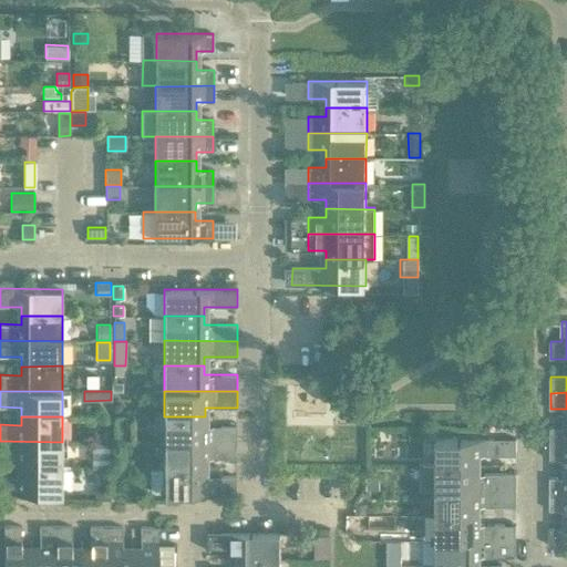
[(205,416),(164,416),(164,442),(237,442),(237,425),(205,425),(205,416)]
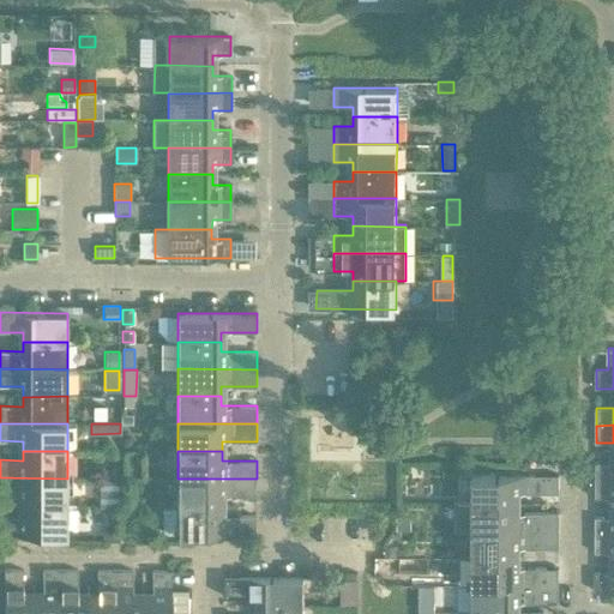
[(613,462),(596,463),(595,480),(613,480),(613,462)]
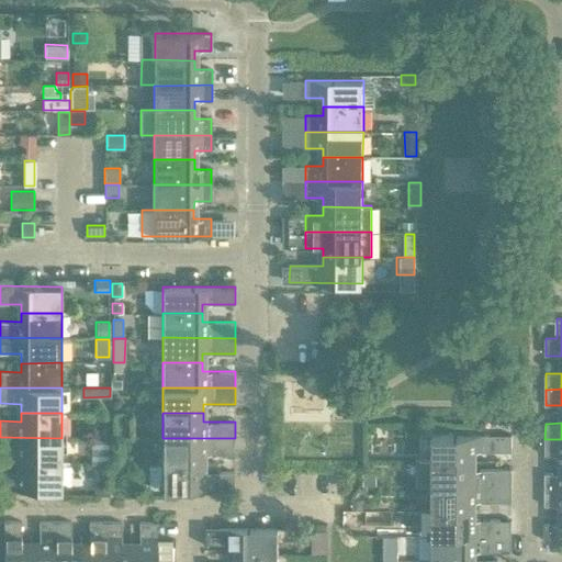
[(107,428),(94,428),(94,438),(107,438),(107,428)]
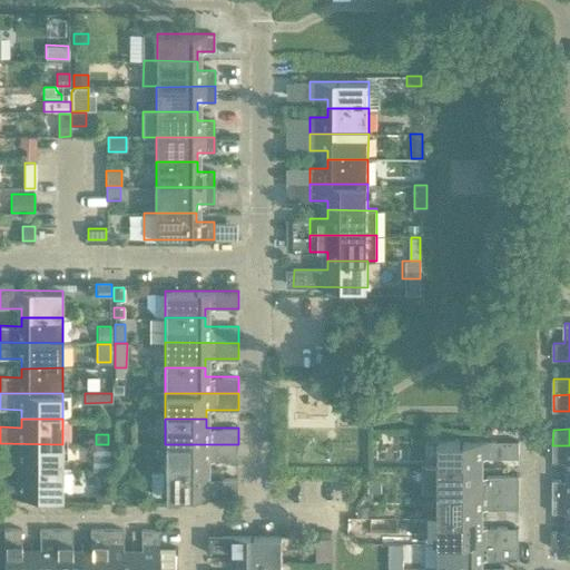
[(438,468),(478,468),(478,459),(519,459),(519,442),(438,441),(438,468)]
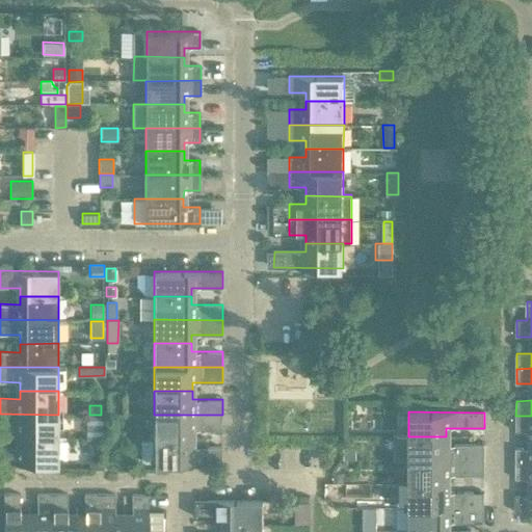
[(0,429),(20,430),(20,439),(58,439),(58,415),(0,414),(0,429)]
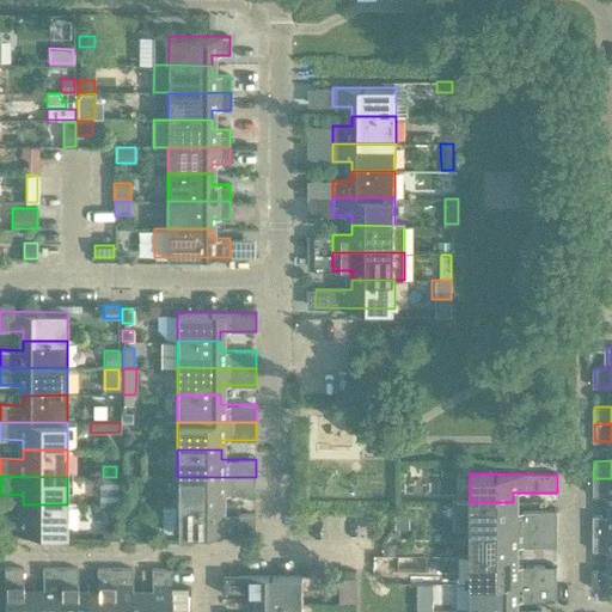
[(256,477),(177,477),(178,505),(221,505),(221,495),(256,495),(256,477)]
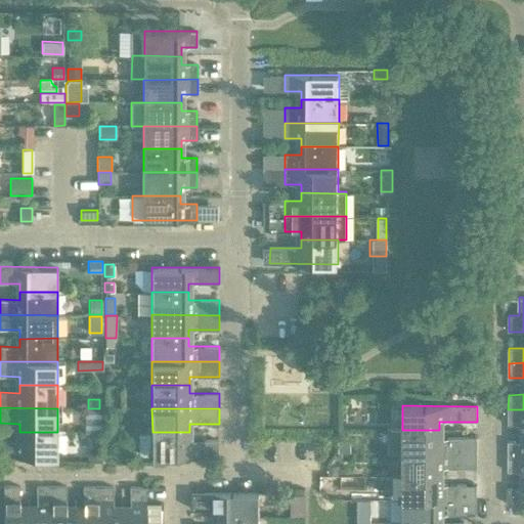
[(523,409),(508,409),(508,425),(523,424),(523,409)]
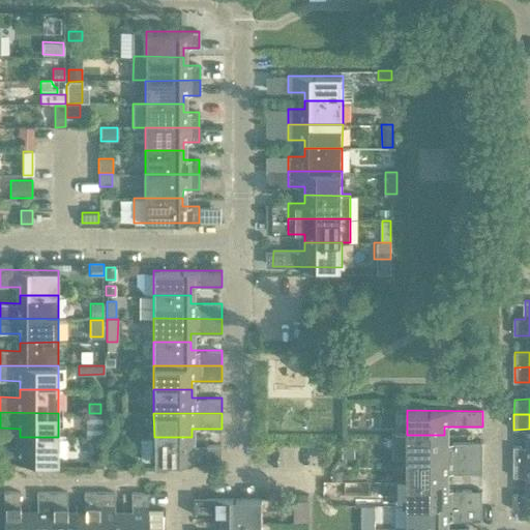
[(102,425),(86,425),(86,437),(101,437),(102,425)]
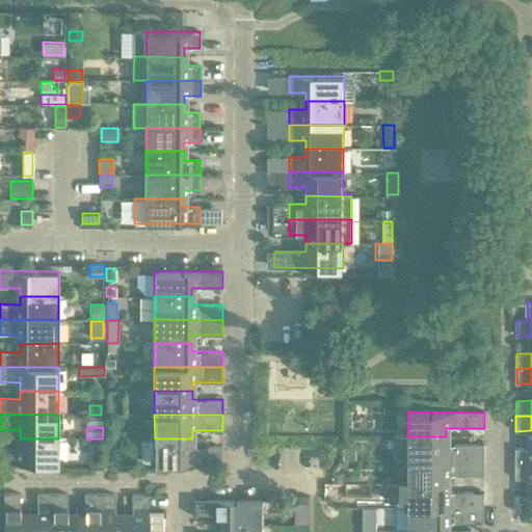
[(446,436),(408,436),(394,436),(394,460),(408,460),(483,461),(483,446),(446,446),(446,436)]
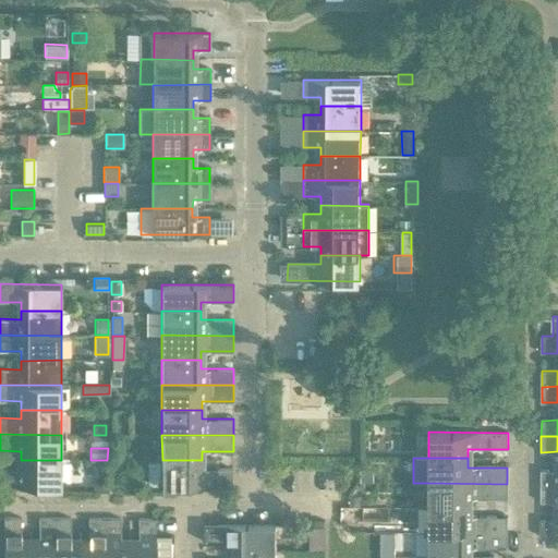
[(61,460),(21,460),(21,468),(0,468),(0,485),(61,485),(61,460)]
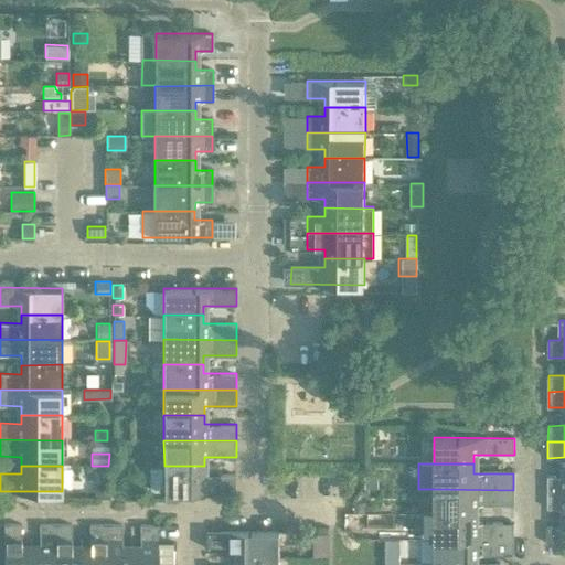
[(204,475),(204,466),(164,466),(163,469),(150,469),(150,488),(155,491),(164,491),(164,492),(236,492),(236,475),(204,475)]
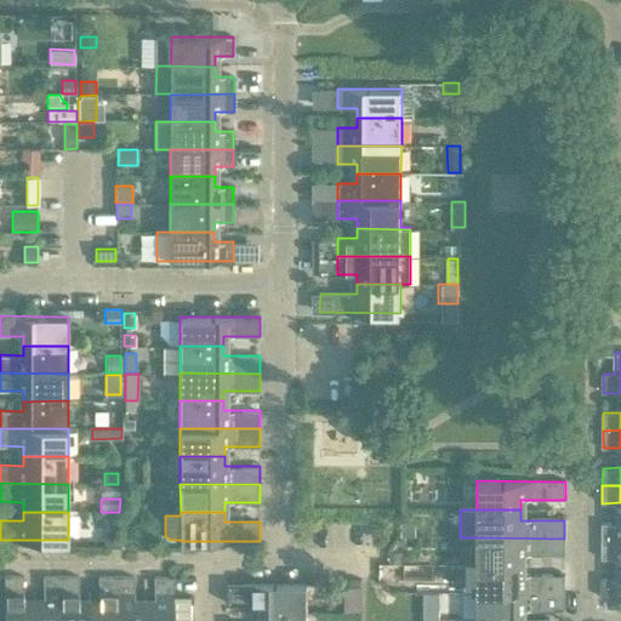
[(620,520),(620,523),(602,523),(602,541),(620,540),(620,520)]
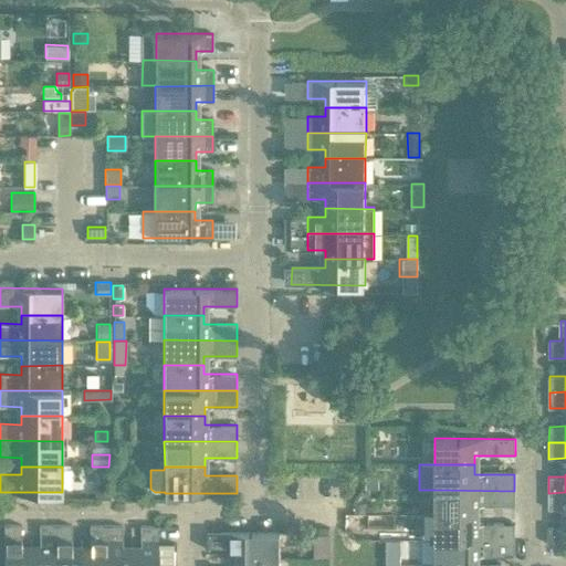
[(378,475),(367,475),(367,488),(378,488),(378,475)]
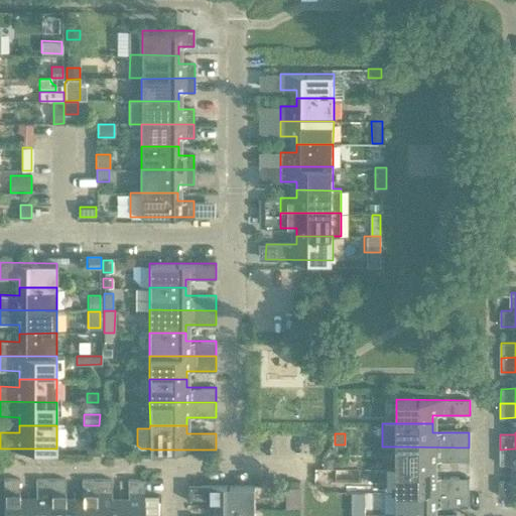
[(100,442),(87,442),(87,455),(100,455),(100,442)]
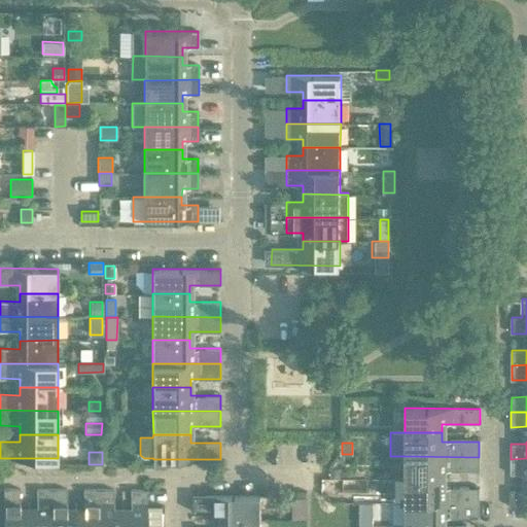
[(116,453),(106,453),(106,463),(116,463),(116,453)]
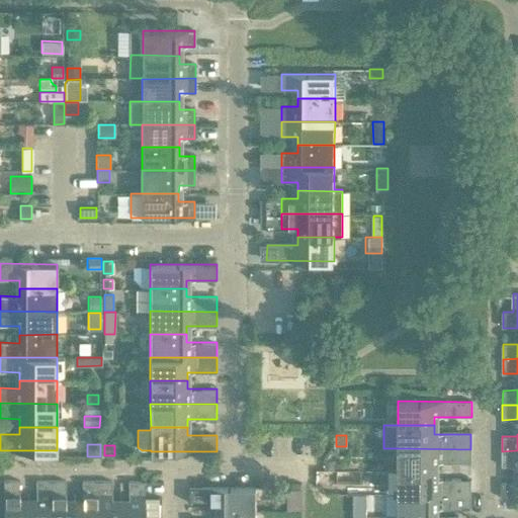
[(398,471),(434,471),(434,463),(470,463),(470,449),(398,448),(398,471)]
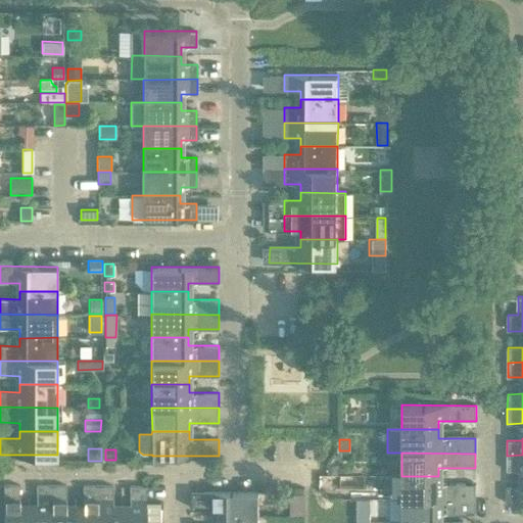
[(522,455),(507,456),(507,470),(522,470),(522,455)]
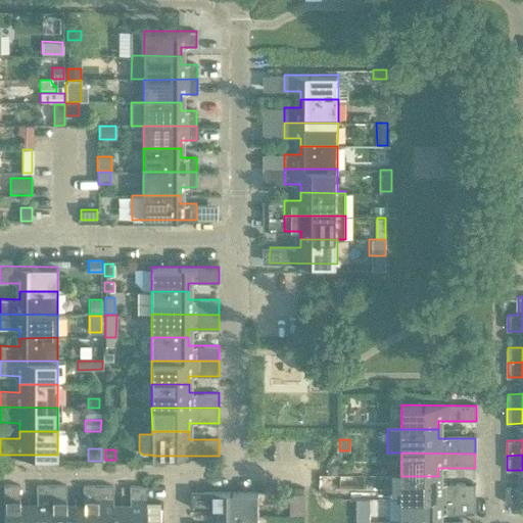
[(438,476),(401,476),(401,500),(475,500),(475,484),(438,484),(438,476)]
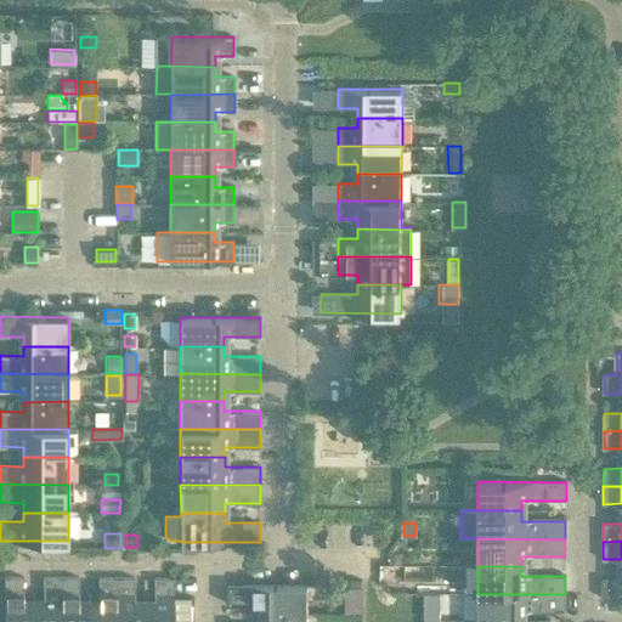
[(4,621),(32,621),(33,601),(23,601),(23,577),(5,577),(4,621)]
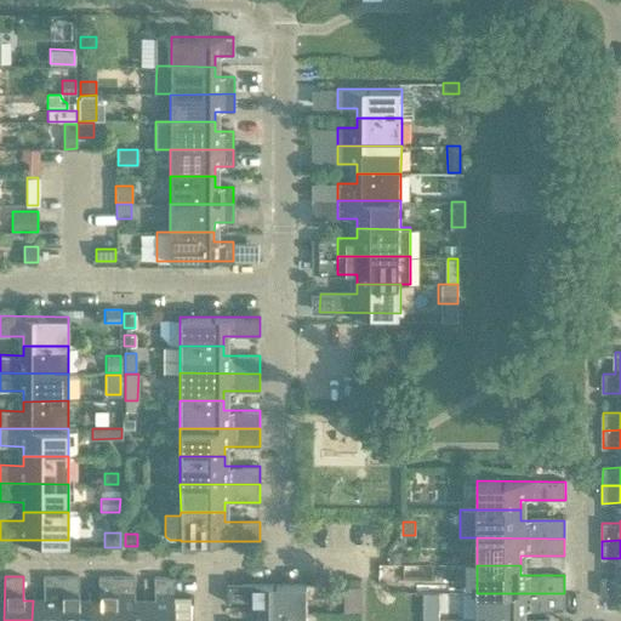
[(44,600),(33,600),(32,620),(61,620),(61,576),(44,576),(44,600)]
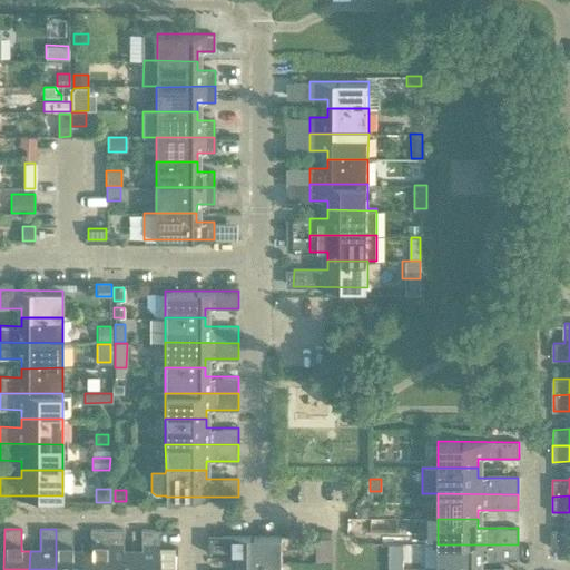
[(71,529),(56,529),(56,569),(80,569),(81,552),(71,552),(71,529)]
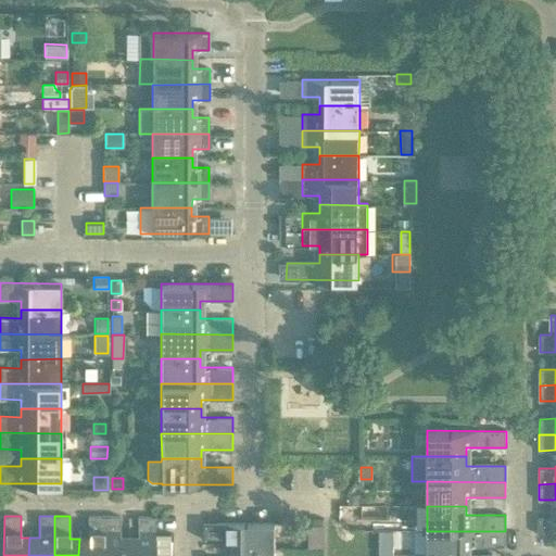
[(78,555),(103,555),(104,516),(88,516),(88,539),(79,539),(78,555)]
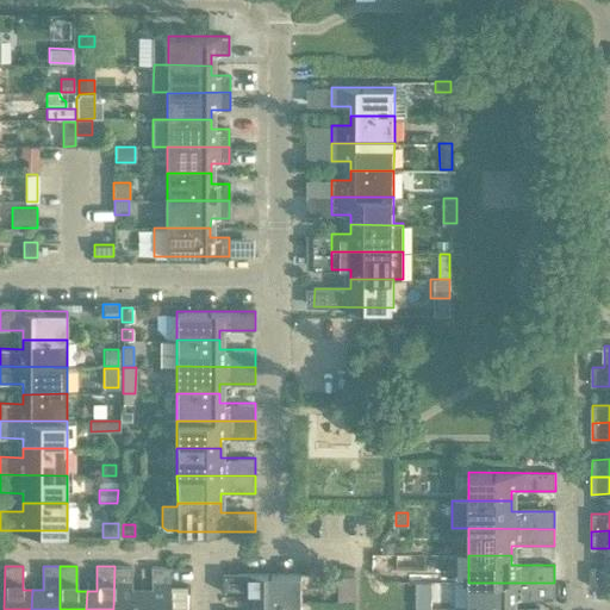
[(113,609),(141,609),(141,591),(132,591),(132,566),(114,566),(113,609)]
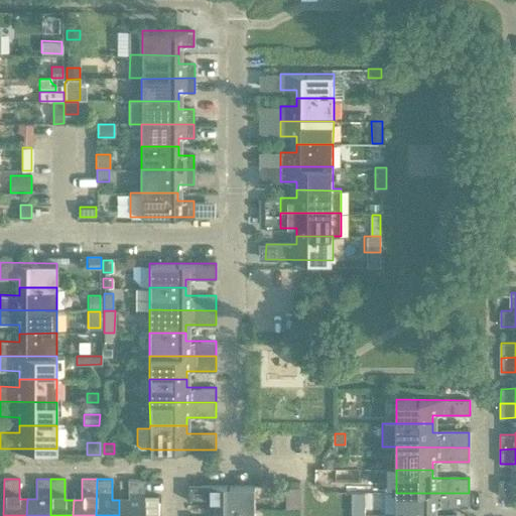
[(128,500),(119,500),(119,515),(157,515),(158,495),(144,495),(144,479),(141,479),(128,479),(128,500)]
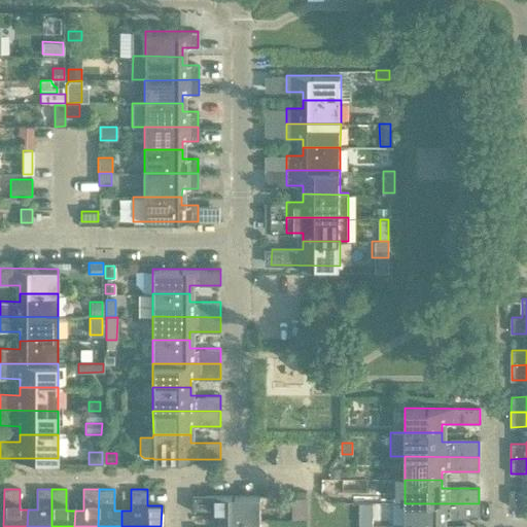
[(526,489),(511,490),(511,506),(526,506),(526,489)]
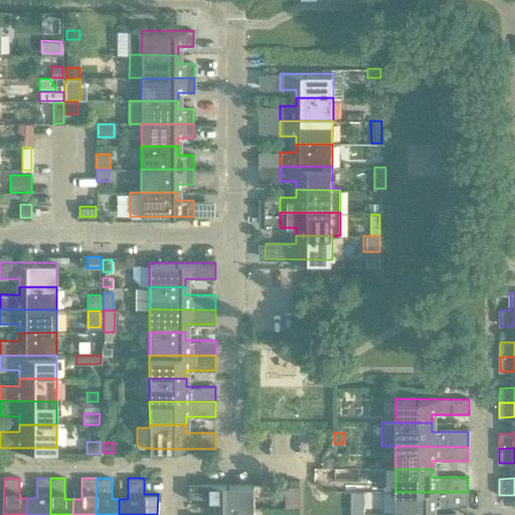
[(218,500),(218,508),(255,509),(255,485),(189,484),(189,500),(218,500)]
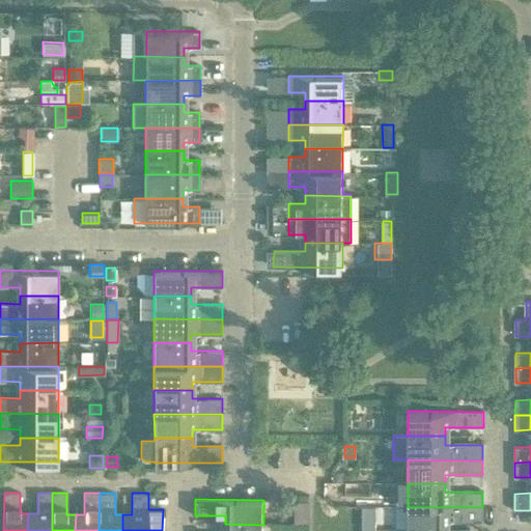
[(308,502),(294,502),(294,526),(308,526),(308,502)]
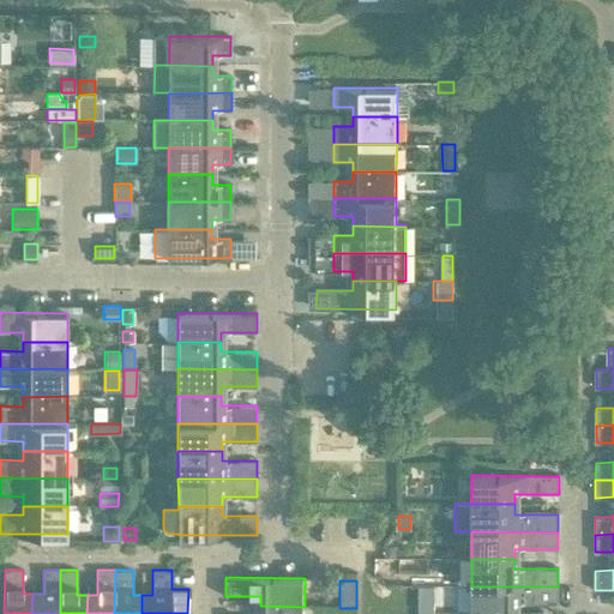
[(471,613),(515,613),(515,605),(534,605),(558,605),(558,587),(471,587),(471,613)]
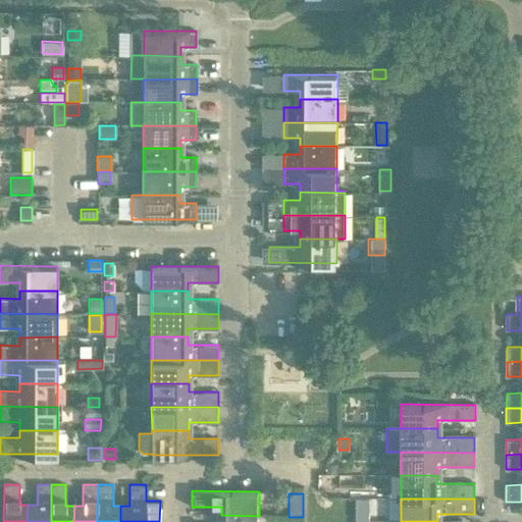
[(356,521),(365,521),(365,510),(356,510),(356,515),(356,521)]
